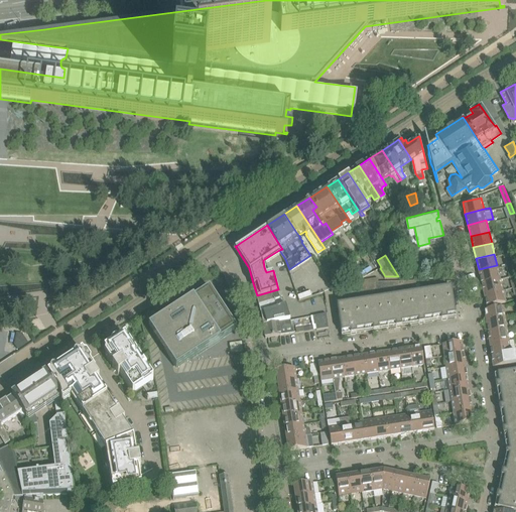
[(497,265),(479,269),(481,280),(500,276),(497,265)]
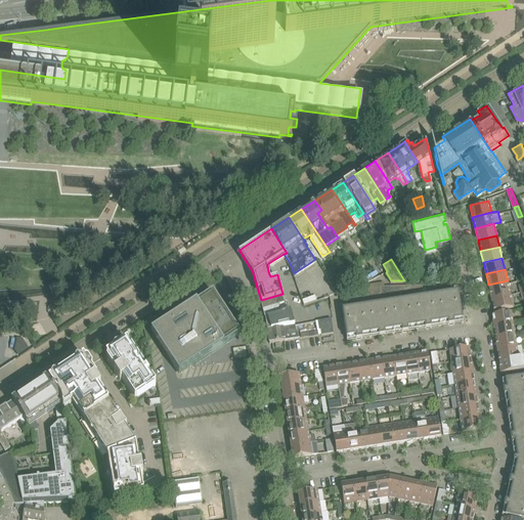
[(359,275),(351,279),(355,286),(363,282),(361,279),(359,275)]
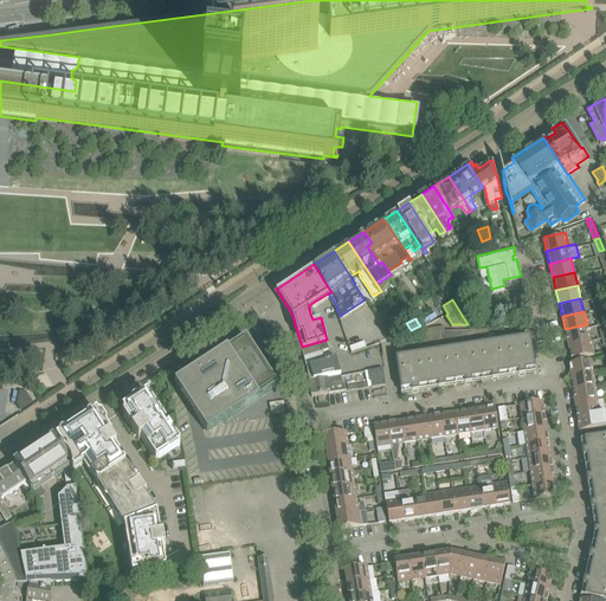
[(394,348),(489,333),(488,325),(444,328),(444,323),(429,325),(416,331),(417,334),(405,336),(393,341),(394,348)]
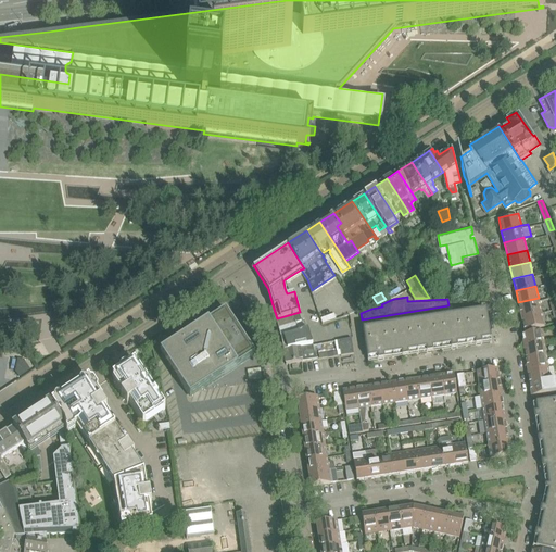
[(539,298),(518,302),(521,314),(541,310),(539,298)]
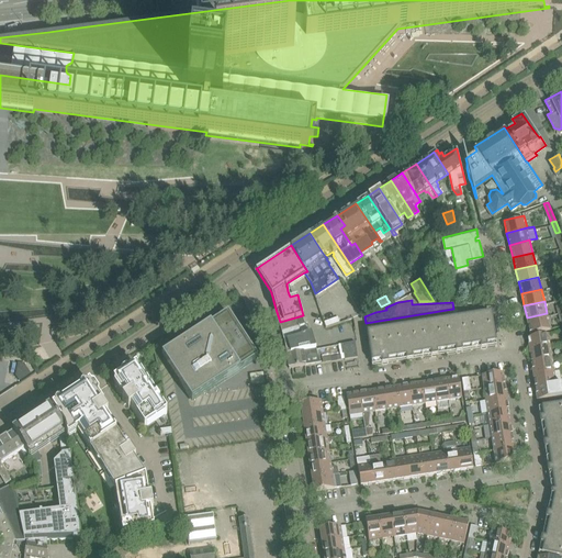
[(492,309),(367,328),(372,363),(496,343),(492,309)]
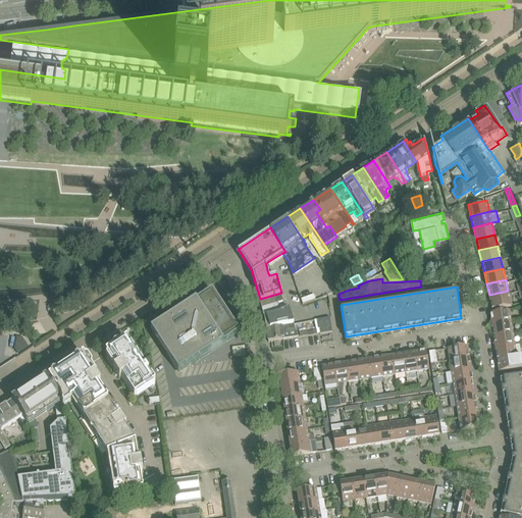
[(211,289),(185,306),(159,322),(150,328),(153,332),(167,353),(178,370),(190,362),(195,359),(240,329),(212,288),(211,289)]
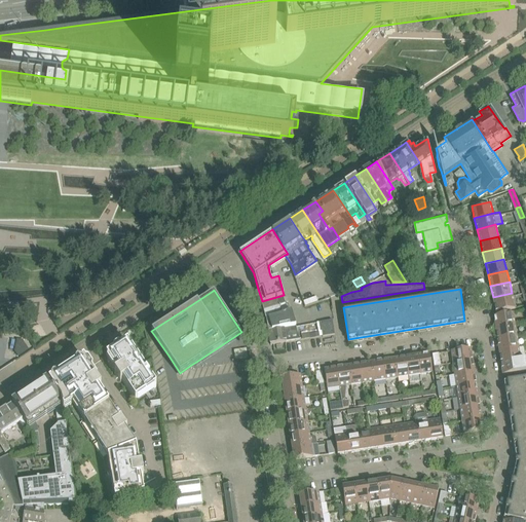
[(512,293),(493,297),(496,309),(515,305),(512,293)]
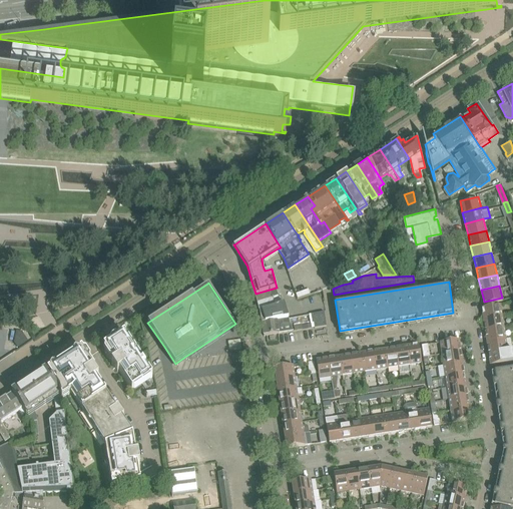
[(277,288),(255,294),(258,302),(282,294),(280,287),(277,288)]
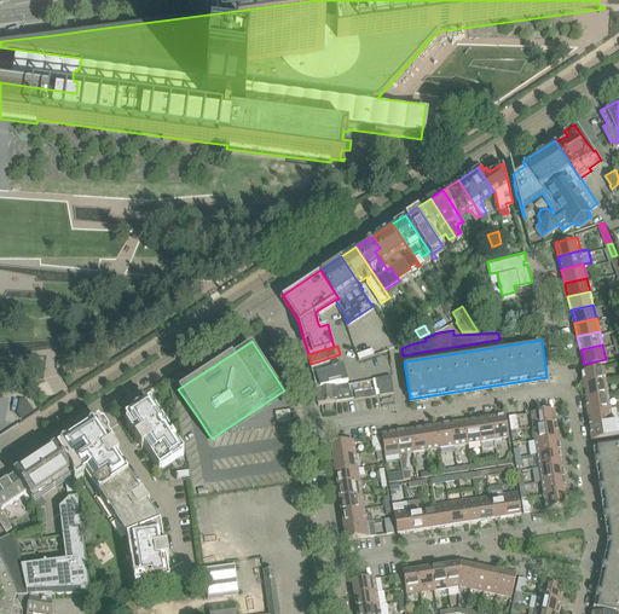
[(340,354),(311,364),(313,372),(314,374),(343,364),(340,354)]
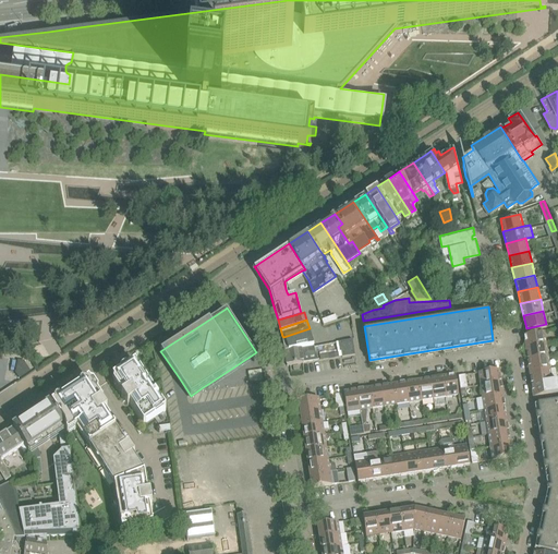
[(284,348),(284,349),(314,344),(310,328),(283,337),(282,337),(283,348),(284,348)]
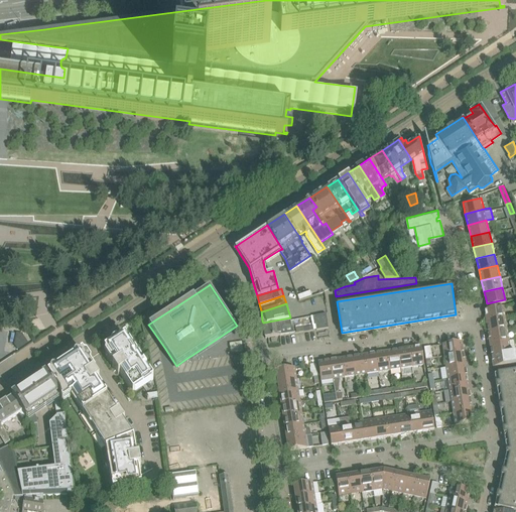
[(503,303),(484,306),(486,317),(505,314),(503,303)]
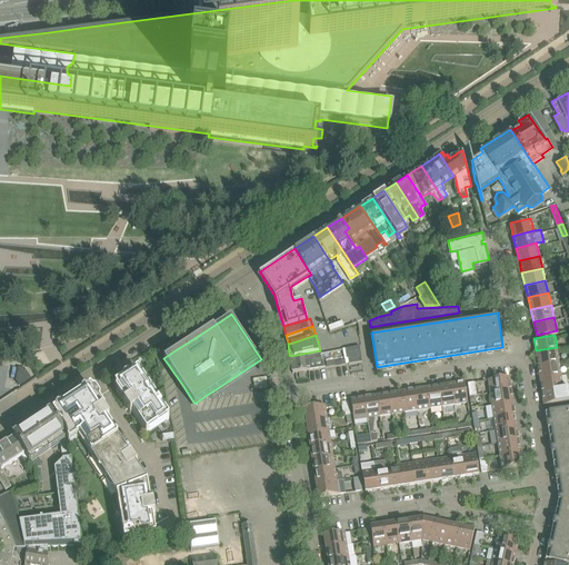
[(362,358),(359,343),(345,345),(347,355),(348,355),(349,360),(362,358)]
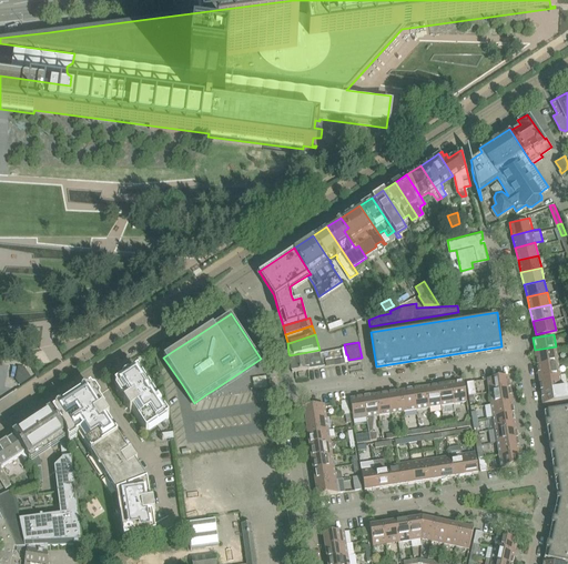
[(537,363),(558,360),(556,346),(535,350),(537,363)]
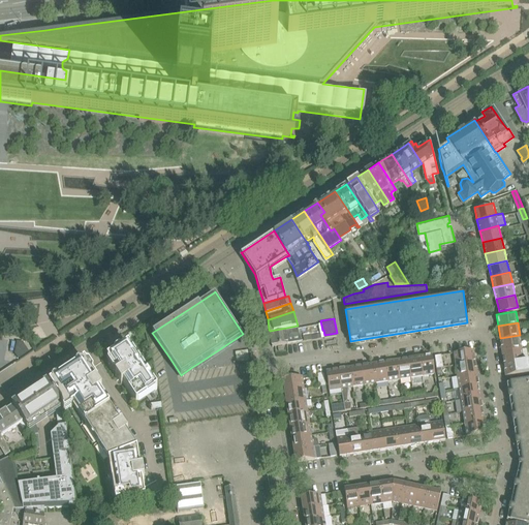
[(298,326),(270,331),(272,343),(274,343),(279,342),(284,341),(286,341),(287,341),(287,340),(291,340),(301,339),(300,333),(299,334),(299,332),(298,326)]
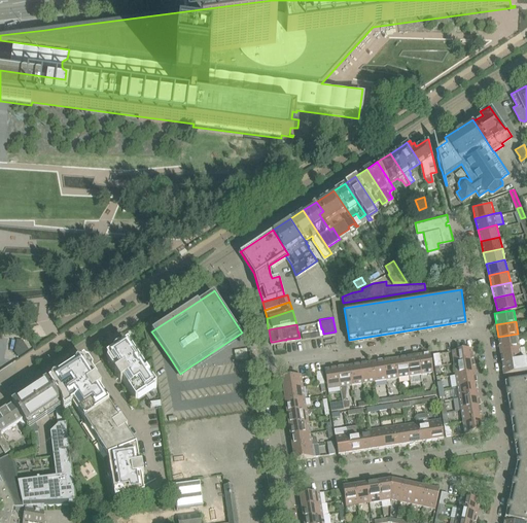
[(500,348),(519,345),(518,334),(498,337),(500,348)]
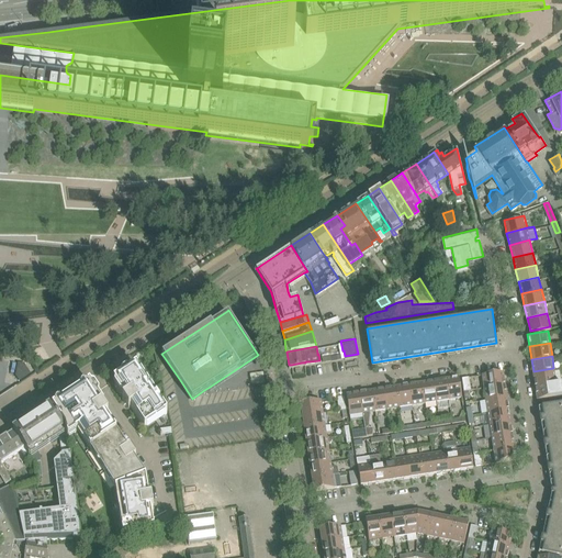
[(17,375),(29,371),(25,361),(13,366),(17,375)]
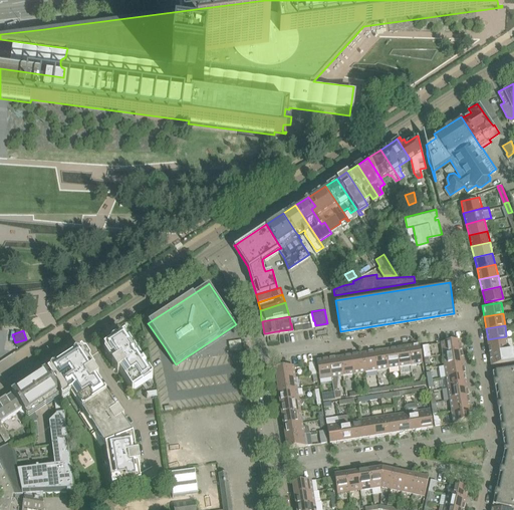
[(110,340),(103,344),(105,347),(104,349),(109,357),(112,358),(113,360),(111,361),(117,370),(119,369),(132,388),(135,392),(155,378),(124,331),(117,335),(115,335),(111,337),(110,340)]
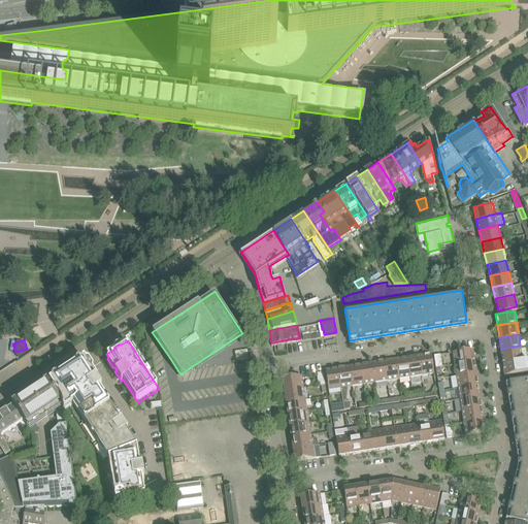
[(502,360),(522,357),(520,346),(501,349),(502,360)]
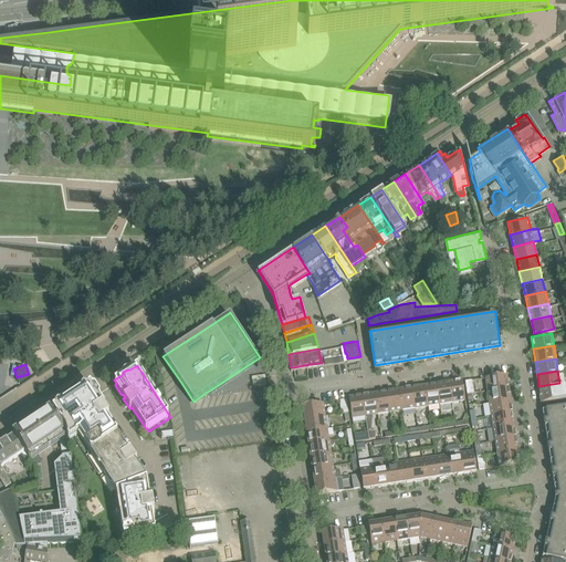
[(485,375),(488,387),(509,384),(506,372),(485,375)]
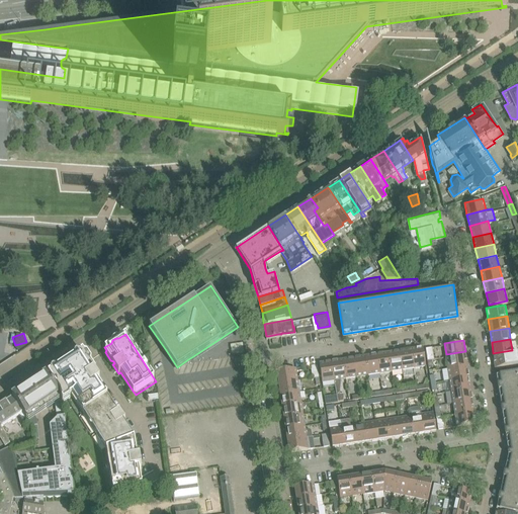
[(426,363),(423,344),(411,346),(414,365),(426,363)]
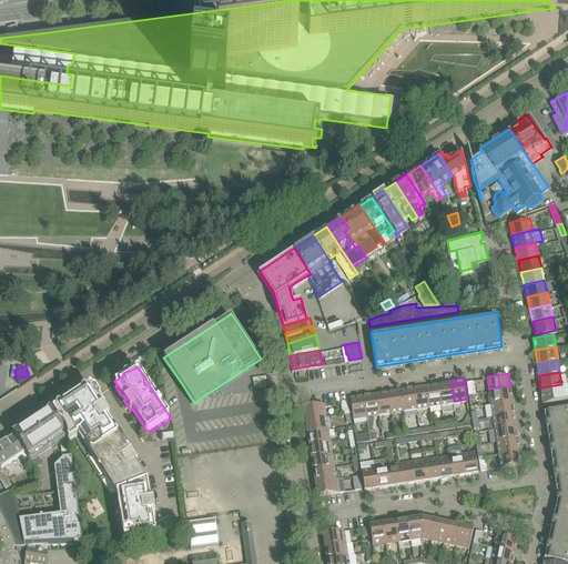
[(476,391),(474,378),(467,379),(468,392),(474,391),(476,391)]
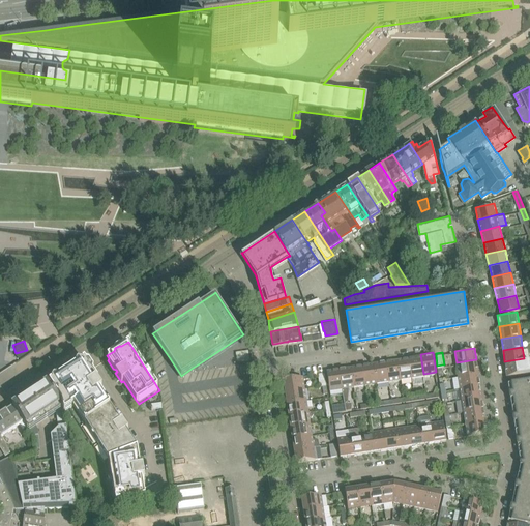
[(412,376),(423,374),(420,354),(409,356),(412,376)]
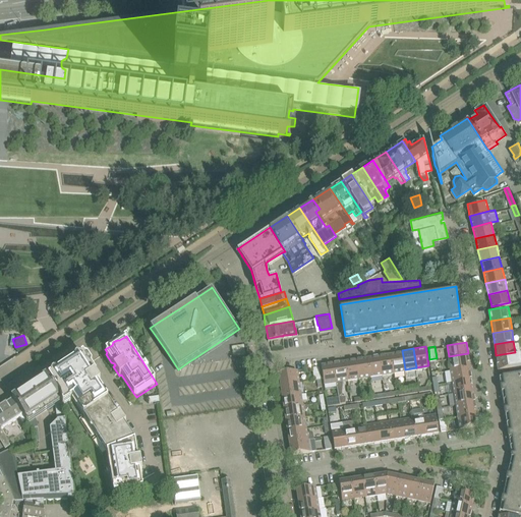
[(405,369),(402,350),(391,351),(393,370),(405,369)]
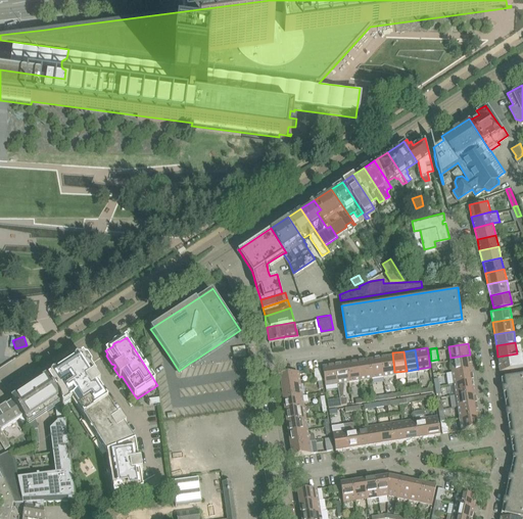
[(383,374),(394,372),(392,352),(381,355),(383,374)]
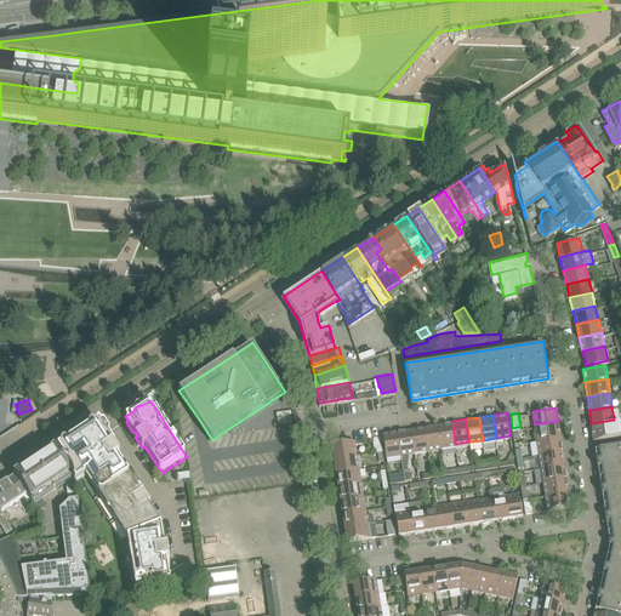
[(614,420),(591,423),(593,438),(616,434),(620,433),(620,426),(620,420),(614,421),(614,420)]
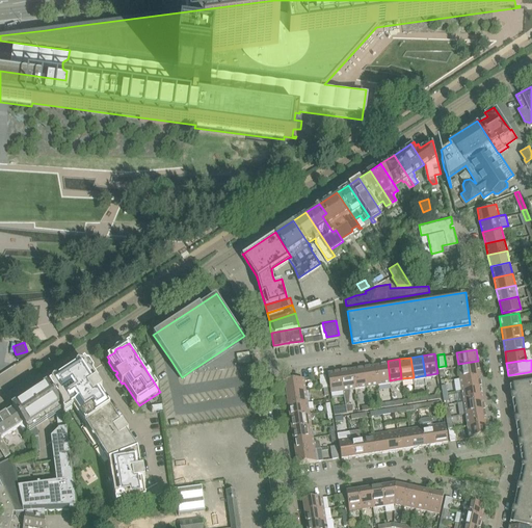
[(48,381),(47,383),(60,402),(62,413),(69,407),(81,426),(110,407),(100,391),(102,390),(97,381),(98,380),(92,373),(94,370),(89,363),(86,363),(84,361),(82,362),(80,361),(76,364),(76,366),(64,373),(63,373),(62,373),(62,375),(49,384),(48,381)]
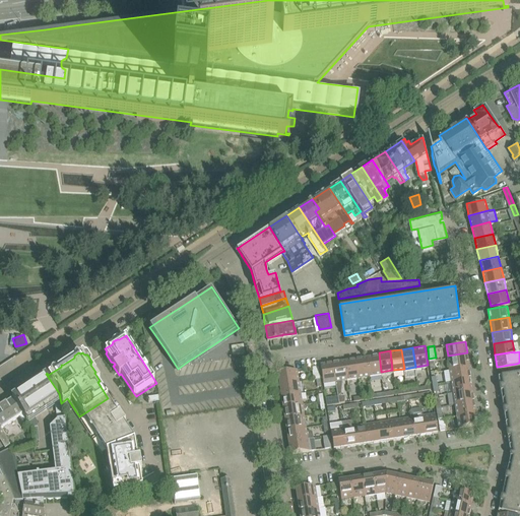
[(381,372),(379,352),(367,355),(370,374),(381,372)]
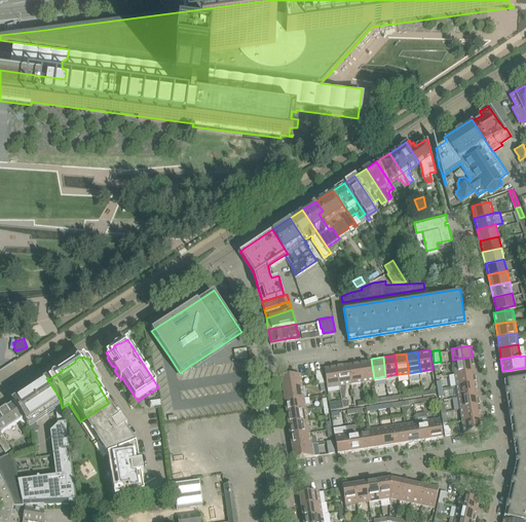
[(455,371),(474,368),(473,357),(453,360),(455,371)]
